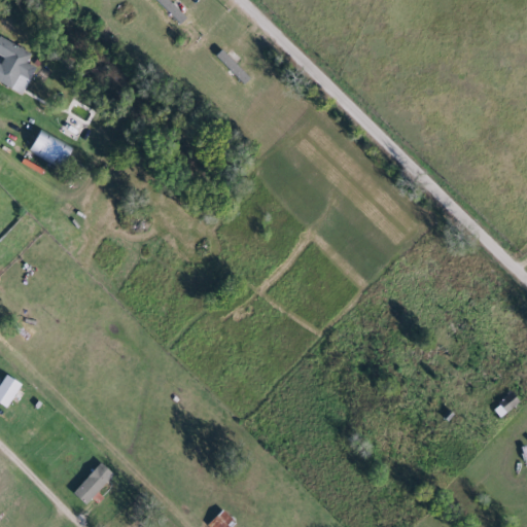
[(0,58),(0,82),(13,90),(21,94),(26,83),(35,67),(25,62),(30,51),(0,36),(0,55),(1,56),(0,58)]
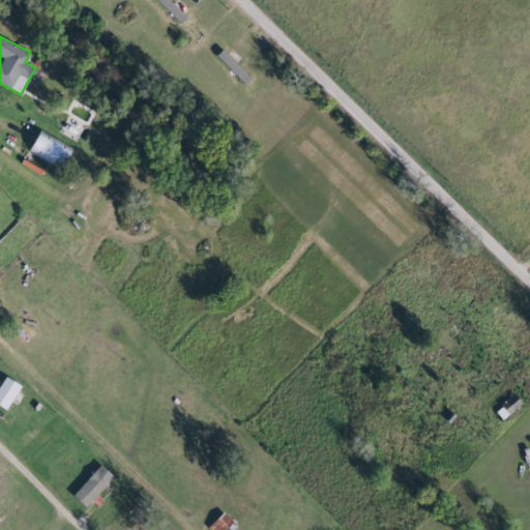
[(30,151),(61,171),(74,150),(42,130),(30,151)]
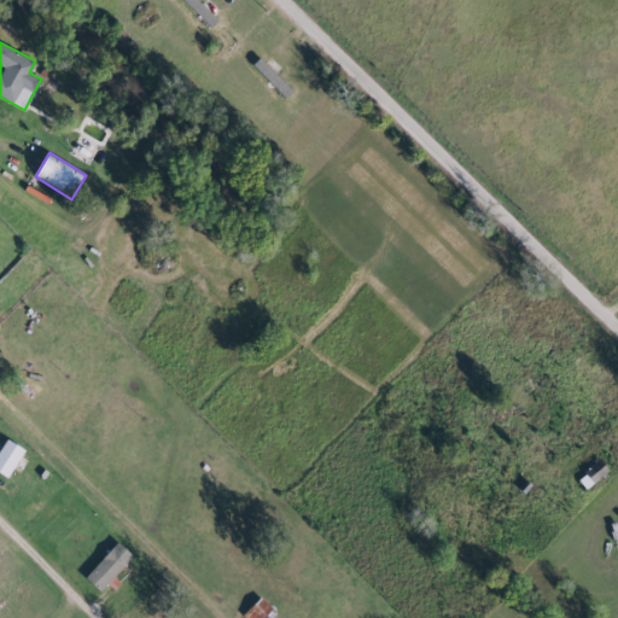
[(25,450),(7,438),(0,450),(0,473),(9,479),(25,450)]
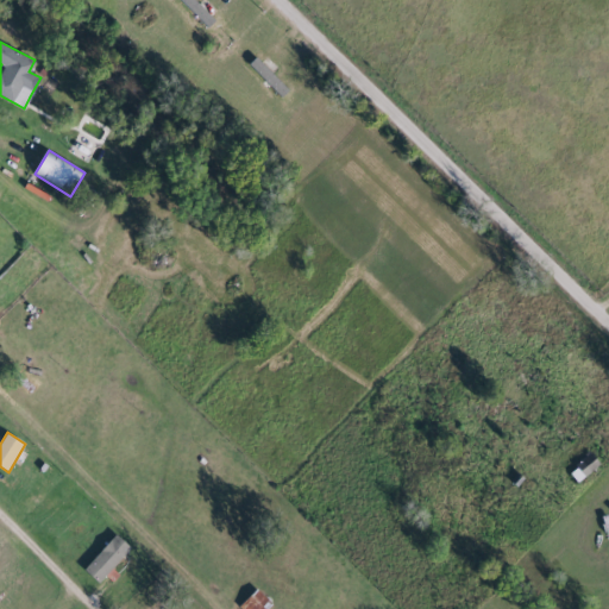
[(563,470),(571,482),(595,464),(586,453),(563,470)]
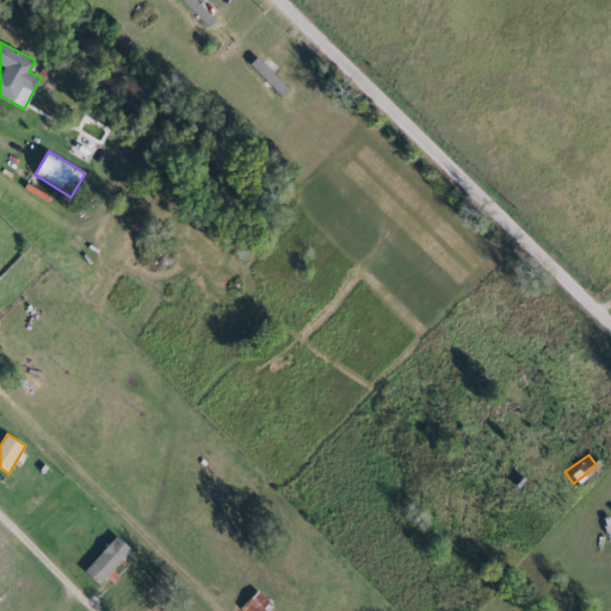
[(100,584),(133,550),(118,536),(85,571),(100,584)]
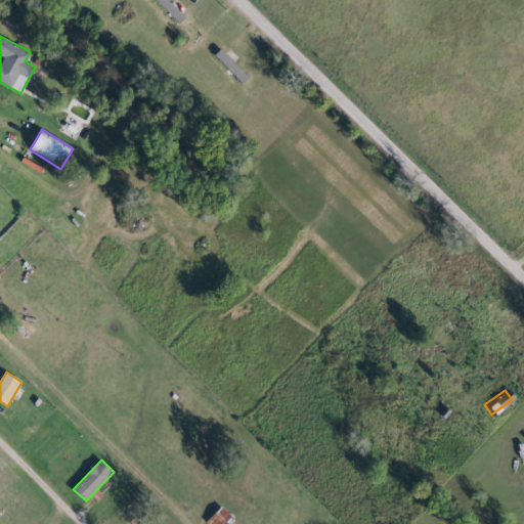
[(227,523),(233,519),(223,507),(205,522),(206,523),(227,523)]
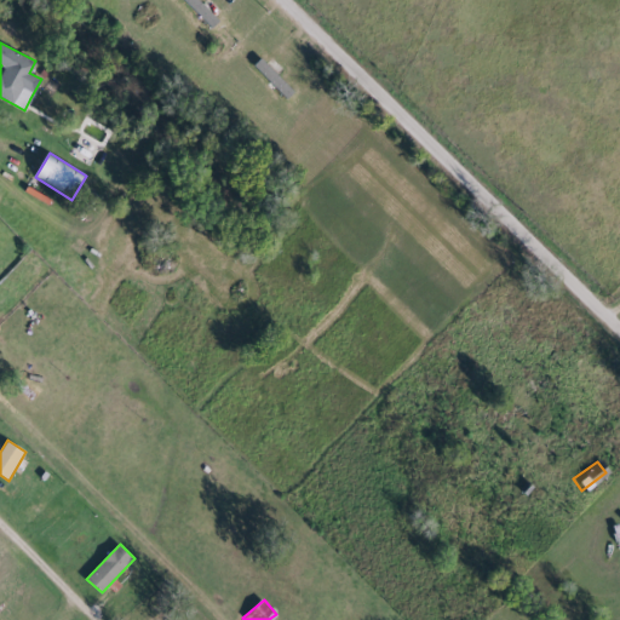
All buildings are outlined.
